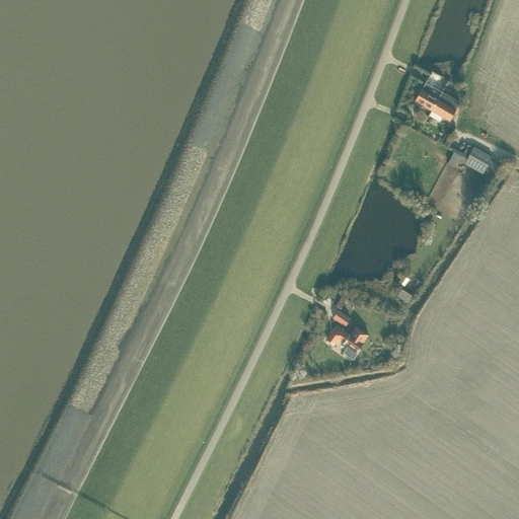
[(432,71),(425,83),(441,92),(448,80),(432,71)]
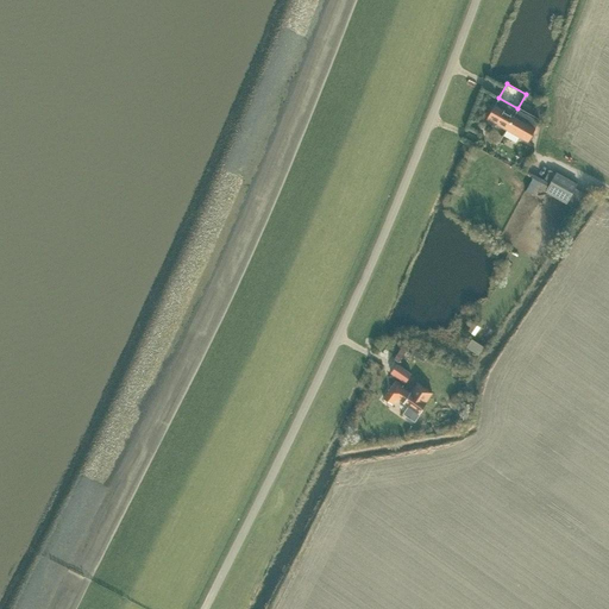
[(485,120),(527,143),(539,120),(518,108),(498,98),(485,120)]
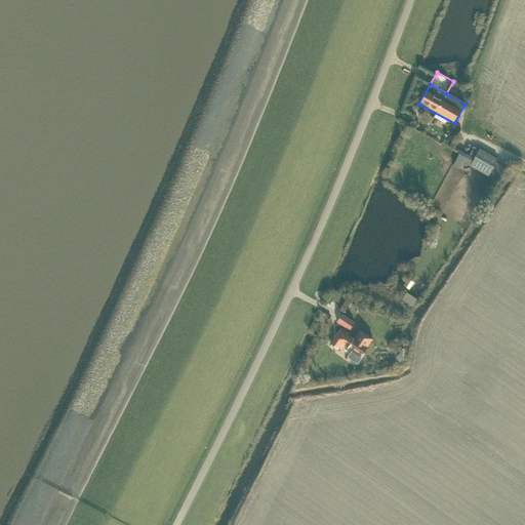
[(473,160),(491,170),(496,160),(478,150),(473,160)]
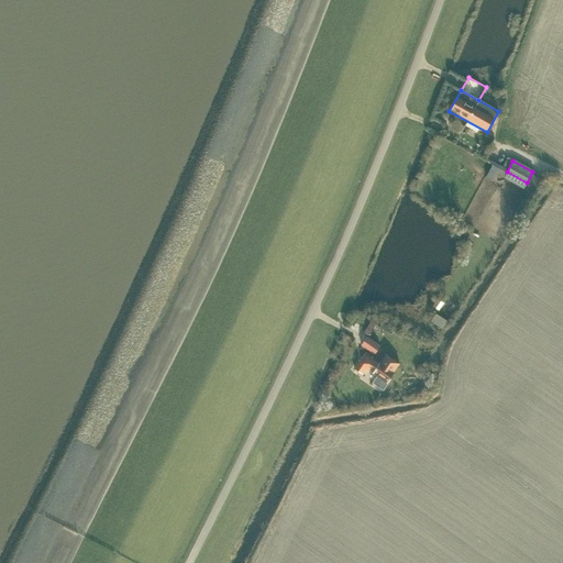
[(492,164),(485,177),(489,179),(496,166),(492,164)]
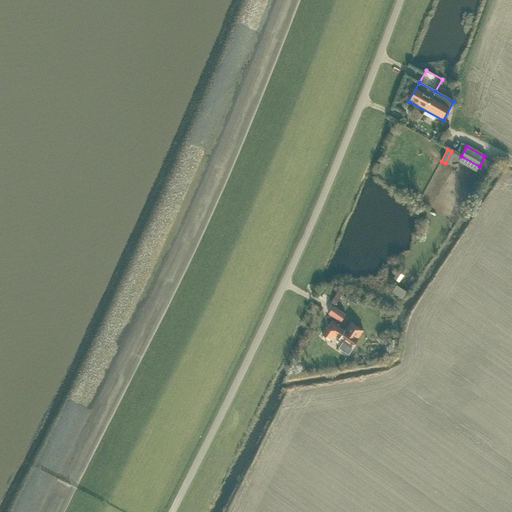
[(401,299),(406,292),(396,286),(391,293),(401,299)]
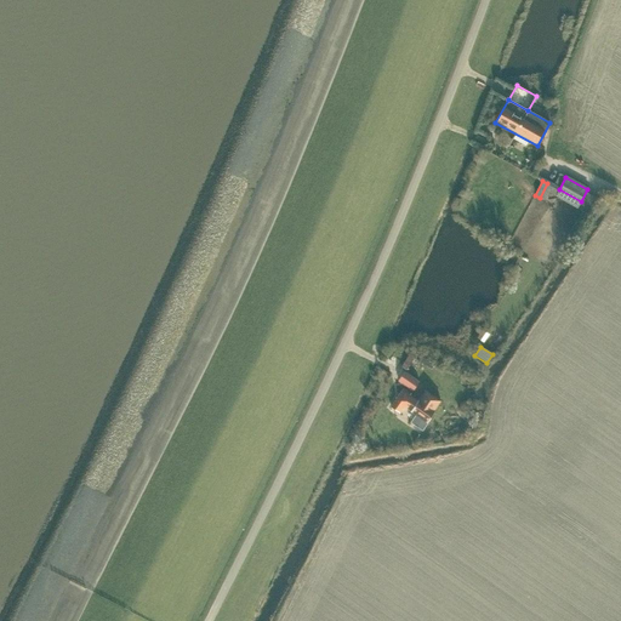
[(409,370),(412,364),(406,359),(402,366),(409,370)]
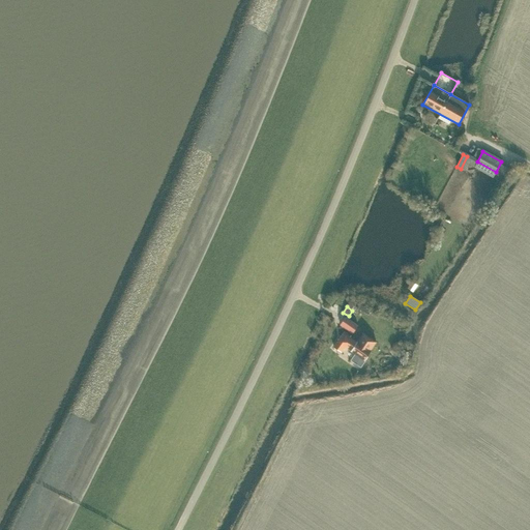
[(352,335),(358,326),(341,315),(335,323),(352,335)]
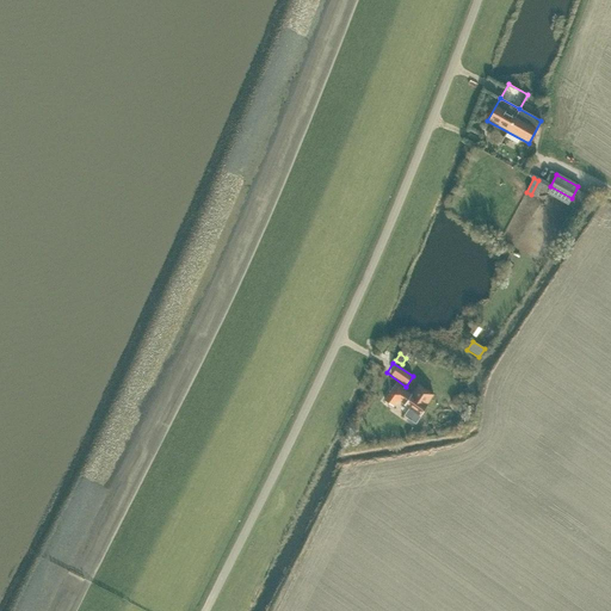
[(418,384),(411,395),(403,389),(405,388),(396,382),(384,400),(393,406),(397,400),(403,405),(408,408),(403,417),(415,425),(420,417),(427,406),(427,405),(433,395),(418,384)]
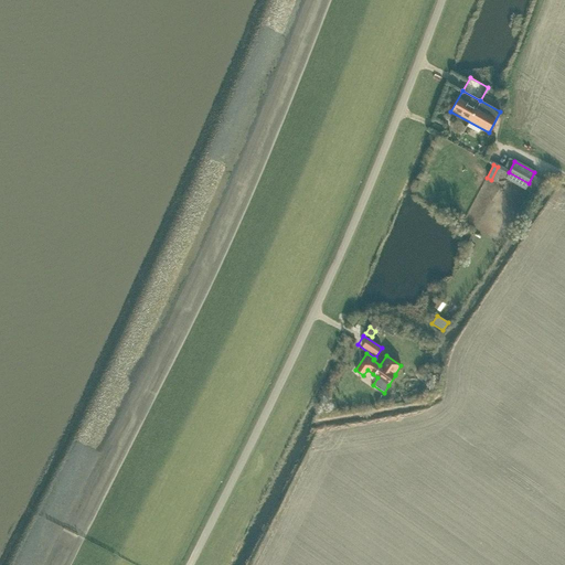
[(428,372),(420,366),(417,371),(425,376),(428,372)]
